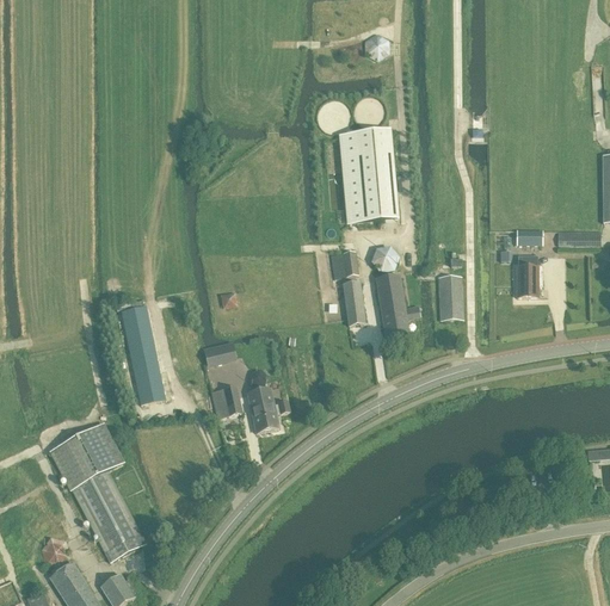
[(388,53),(388,38),(376,31),(364,38),(364,53),(377,60),(388,53)]
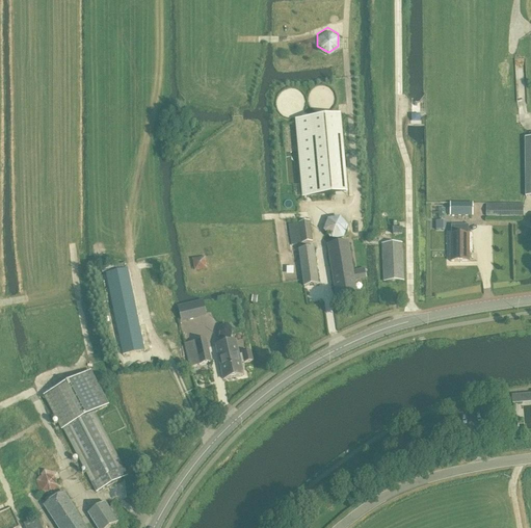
[(340,140),(338,113),(296,116),(301,176),(303,194),(312,193),(344,190),(340,140)]
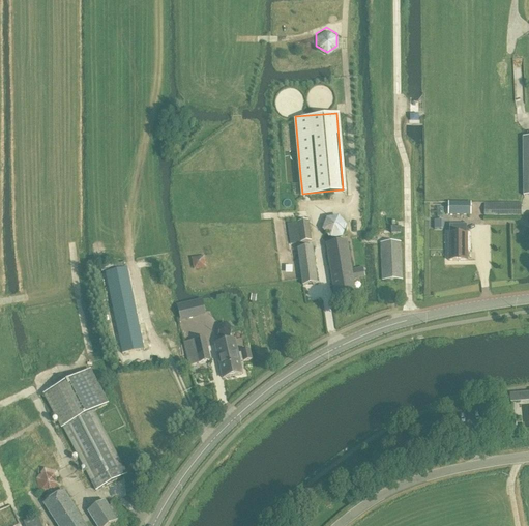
[(470,211),(470,200),(447,199),(447,211),(470,211)]
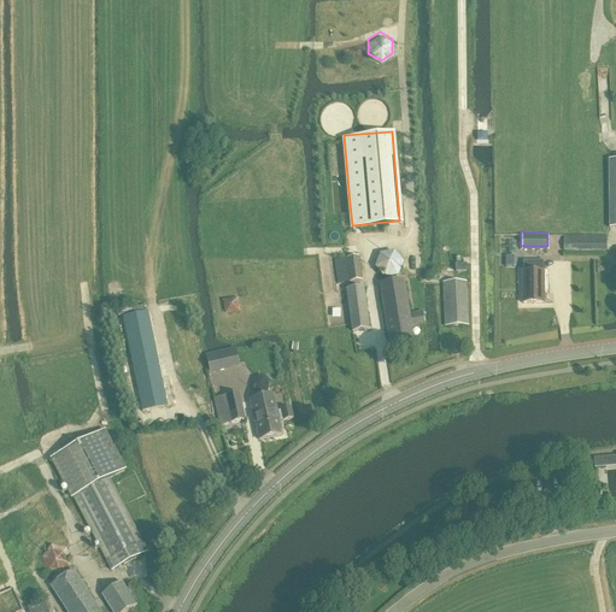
[(563,233),(562,246),(605,247),(605,233),(563,233)]
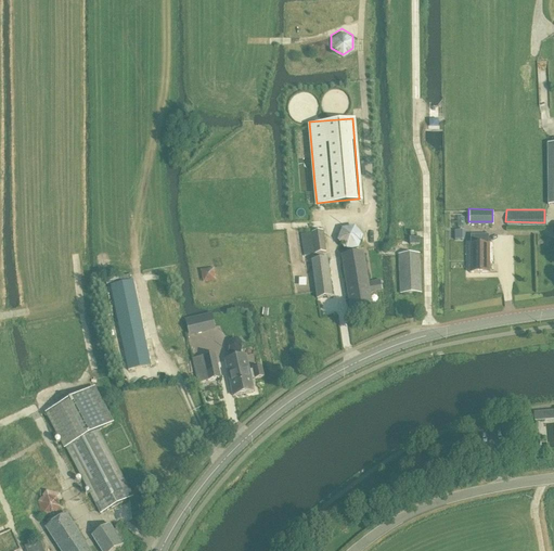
[(357,245),(362,233),(353,223),(340,226),(336,238),(344,247),(357,245)]
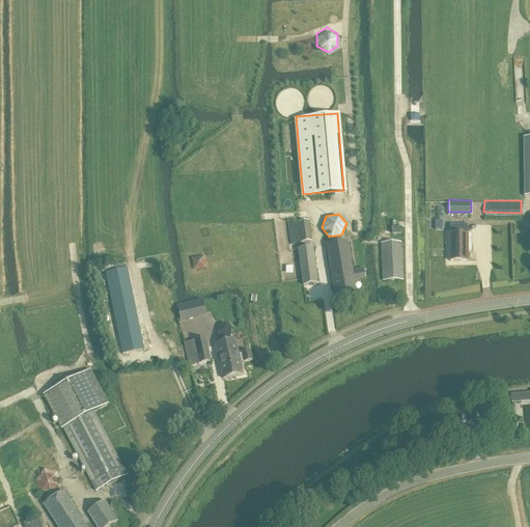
[(300,240),(311,238),(308,217),(286,221),(289,241),(300,240)]
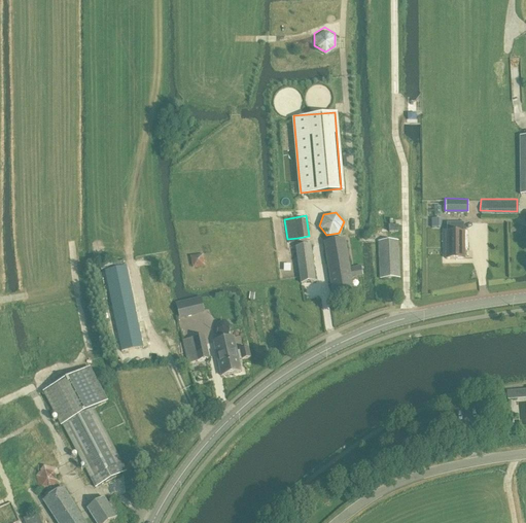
[(466,230),(462,230),(462,219),(446,220),(446,230),(445,230),(445,255),(464,255),(463,247),(466,247),(466,230)]
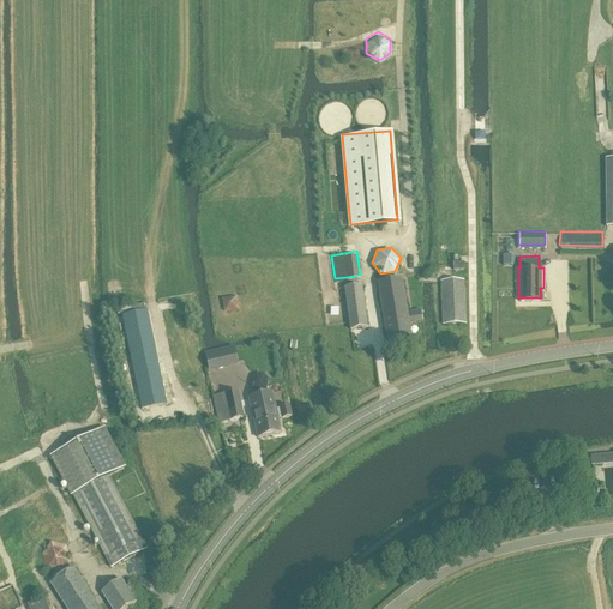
[(420,307),(406,308),(401,276),(377,279),(386,342),(410,338),(407,319),(421,318),(420,307)]
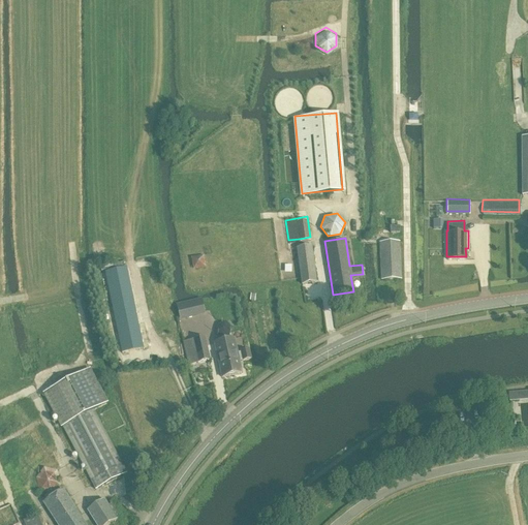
[(380,276),(400,275),(399,238),(378,239),(380,276)]
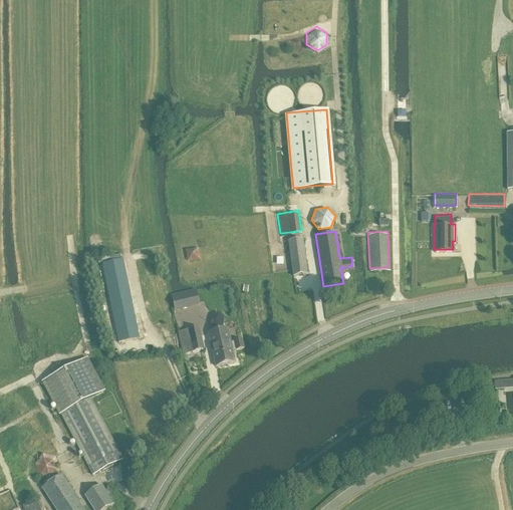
[(287,238),(292,266),(293,273),(306,271),(302,236),(287,238)]
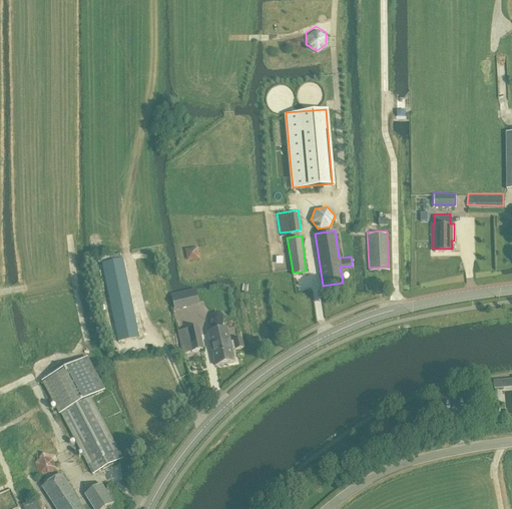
[(186,258),(197,256),(195,244),(184,246),(186,258)]
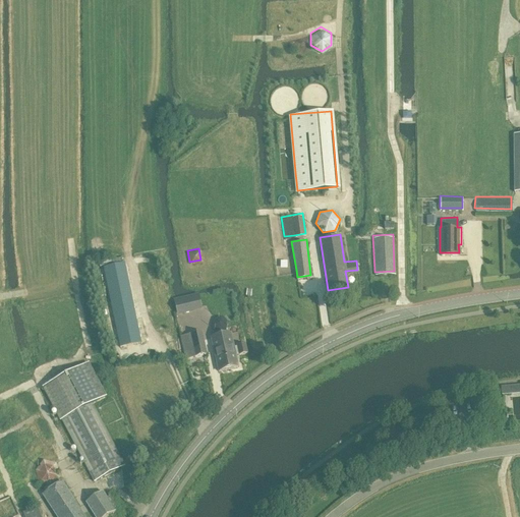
[(119,344),(140,340),(124,261),(103,266),(119,344)]
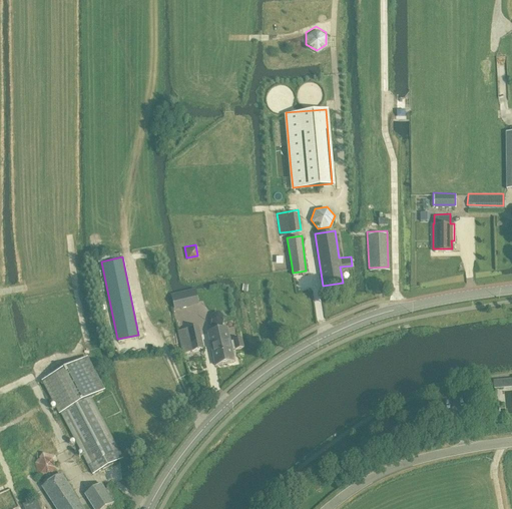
[(173,308),(198,302),(194,286),(169,292),(173,308)]
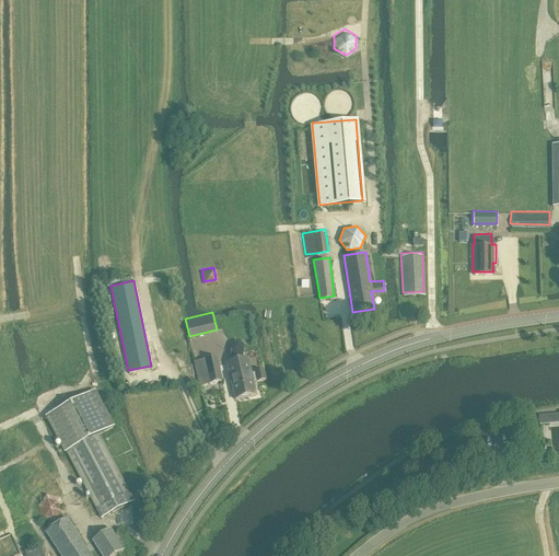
[(242,352),(244,344),(239,337),(230,339),(226,348),(233,355),(242,352)]
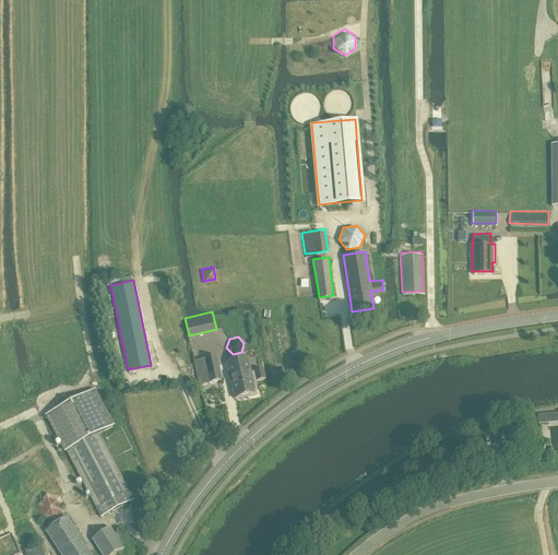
[(215,354),(193,358),(198,381),(221,377),(215,354)]
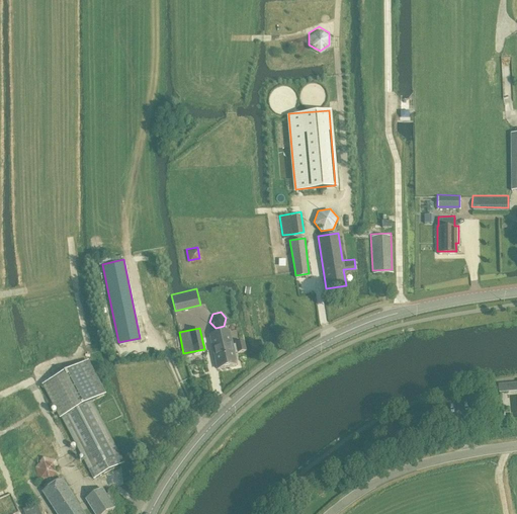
[(229,329),(208,333),(217,366),(237,361),(234,350),(241,348),(244,348),(245,347),(243,339),(242,339),(239,339),(232,341),(229,329)]
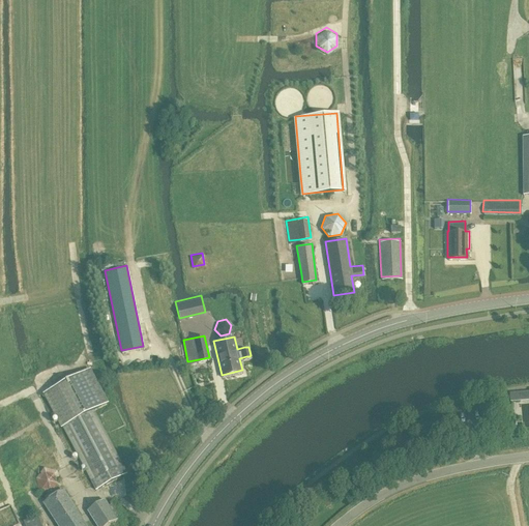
[(95,487),(125,471),(92,408),(106,401),(88,368),(43,390),(95,487)]
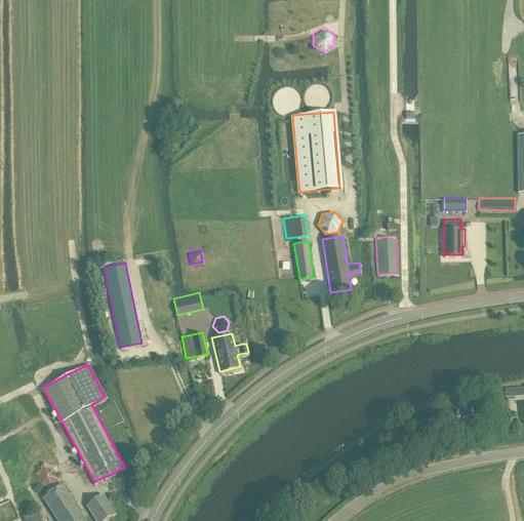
[(54,477),(54,473),(57,471),(55,465),(42,463),(34,472),(38,483),(51,487),(54,483),(61,477),(54,477)]
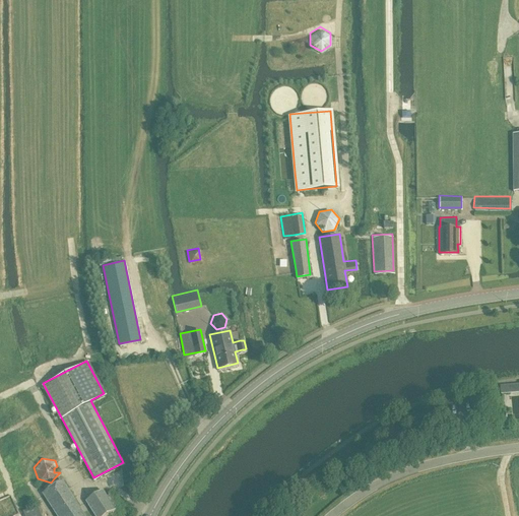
[(85,515),(61,477),(41,491),(57,515),(85,515)]
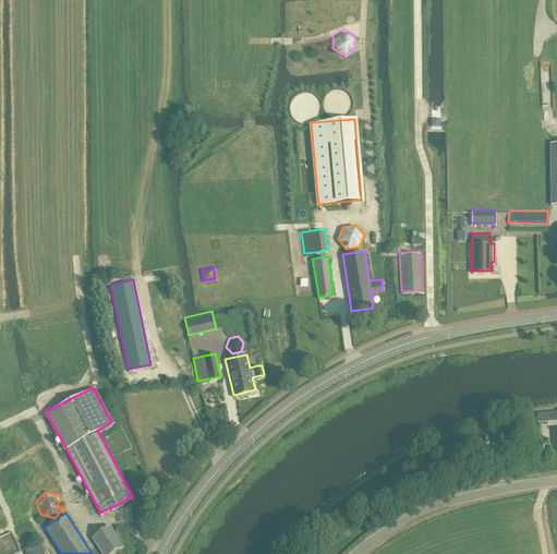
[(119,527),(114,530),(110,524),(92,536),(103,553),(107,553),(123,544),(121,541),(126,538),(119,527)]
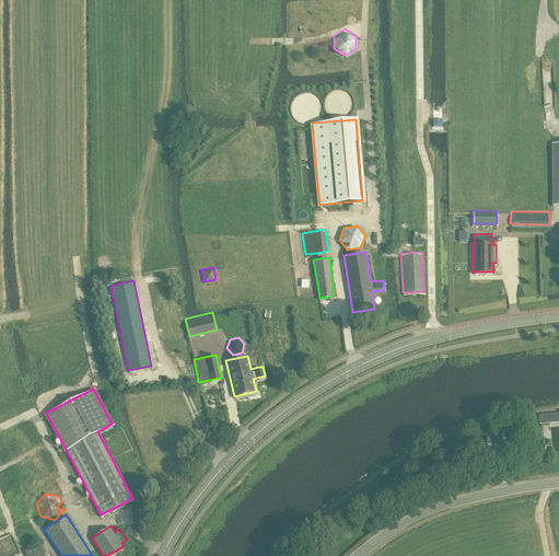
[(26,555),(44,555),(38,542),(23,548),(26,555)]
